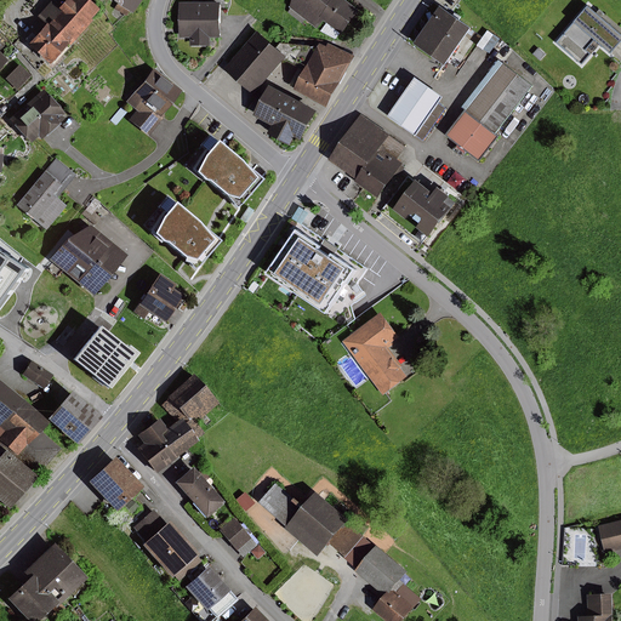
[(46,26),(29,45),(51,64),(69,44),(72,46),(93,21),(92,20),(101,10),(89,0),(67,0),(62,7),(53,0),(38,18),(46,26)]
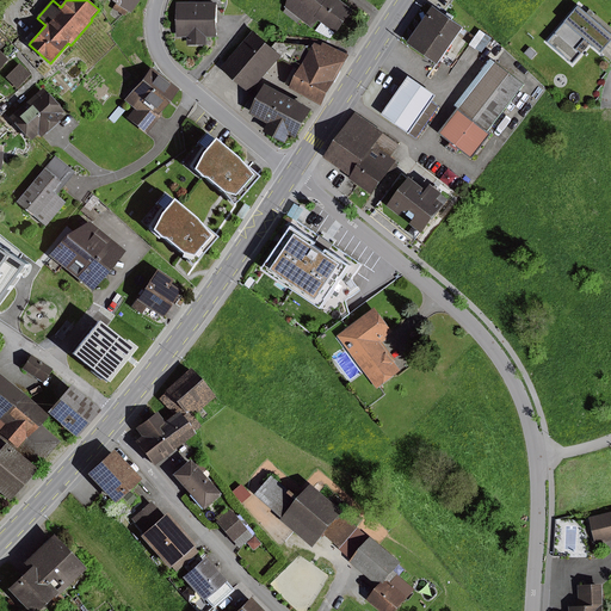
[(110,0),(116,4),(112,10),(125,17),(129,12),(133,14),(140,0),(110,0)]
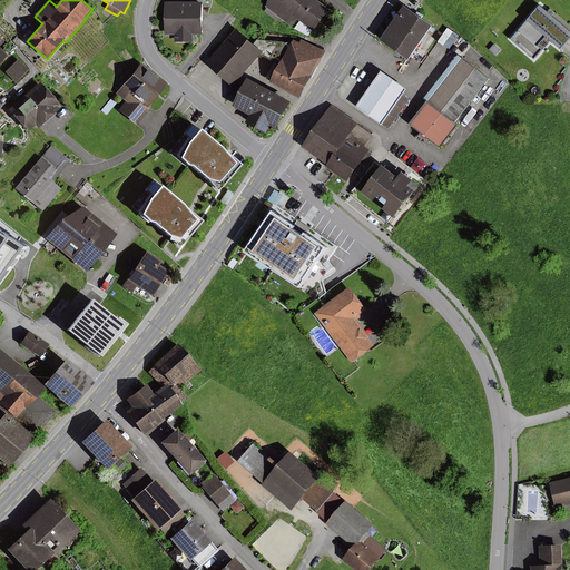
[(269,0),(267,7),(268,8),(266,12),(278,22),(282,18),(295,27),(302,19),(317,30),(333,10),(318,0),(269,0)]
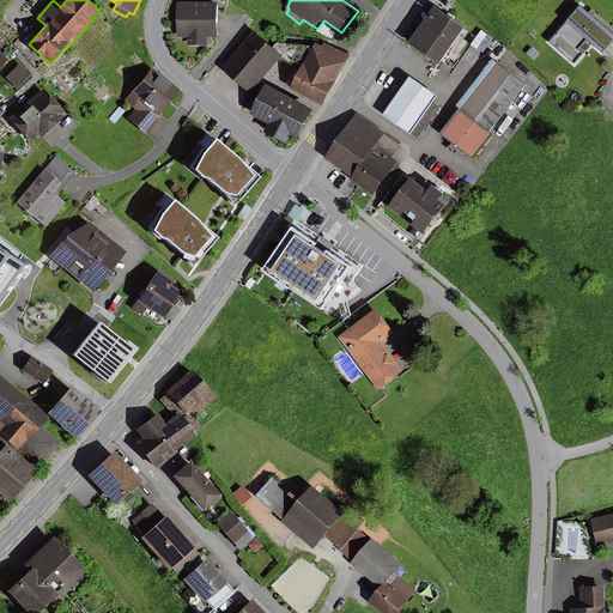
[(222,37),(222,2),(178,2),(178,38),(189,37),(189,47),(210,47),(210,37),(222,37)]
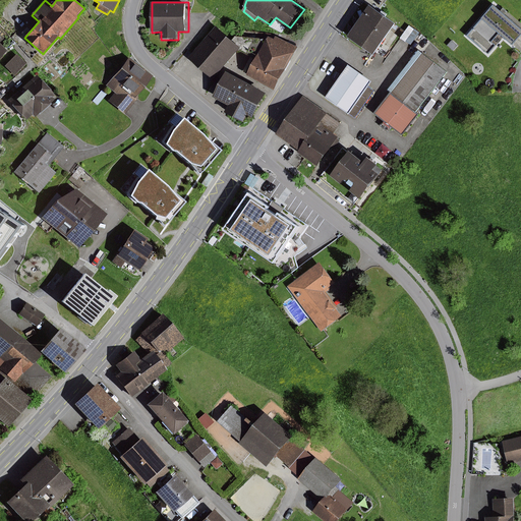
[(400,23),(373,5),(351,37),(379,56),(400,23)]
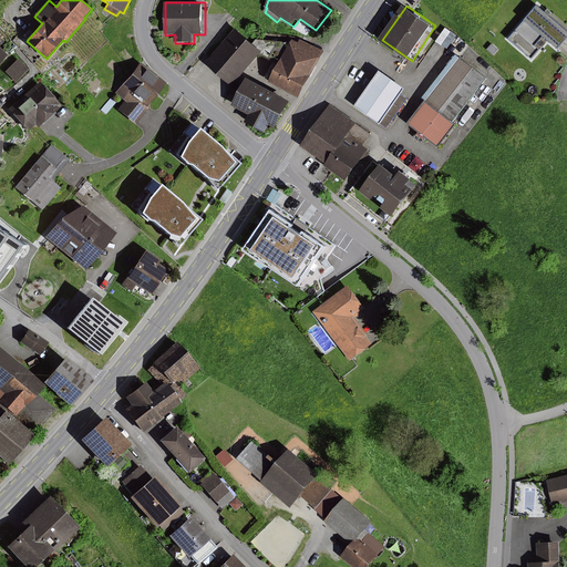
[(566,42),(566,28),(540,6),(511,39),(534,60),(542,50),(538,47),(546,37),(560,50),(566,42)]
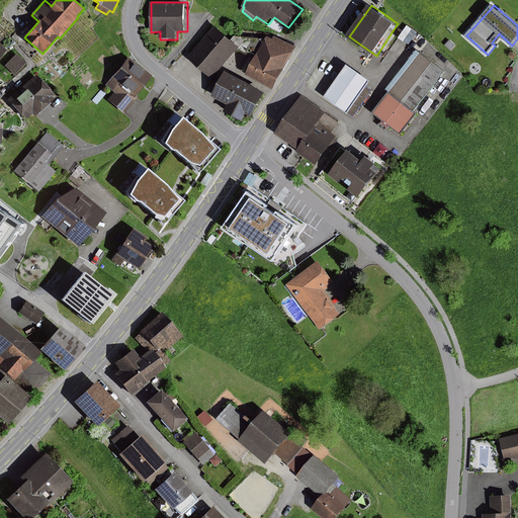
[(214,80),(243,47),(217,25),(189,58),(214,80)]
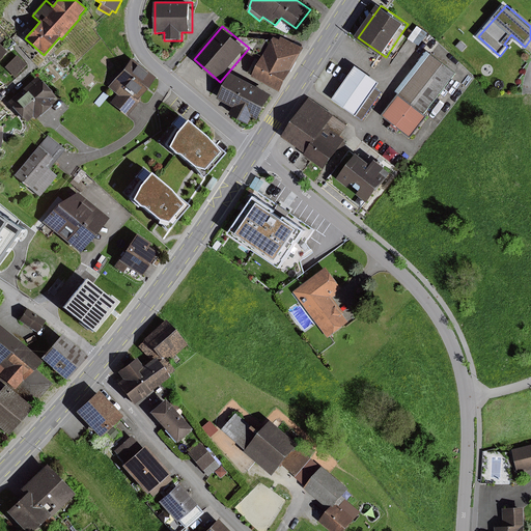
[(424,30),(418,26),(409,39),(415,44),(424,30)]
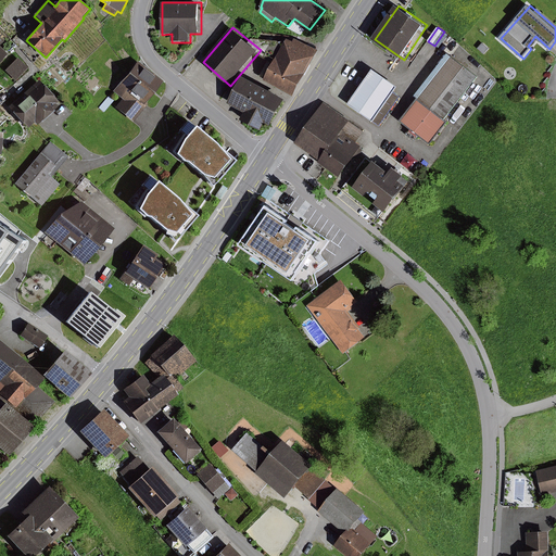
[(272,58),(262,77),(267,79),(266,80),(295,96),(319,50),(295,38),(293,40),(289,38),(277,60),(272,58)]
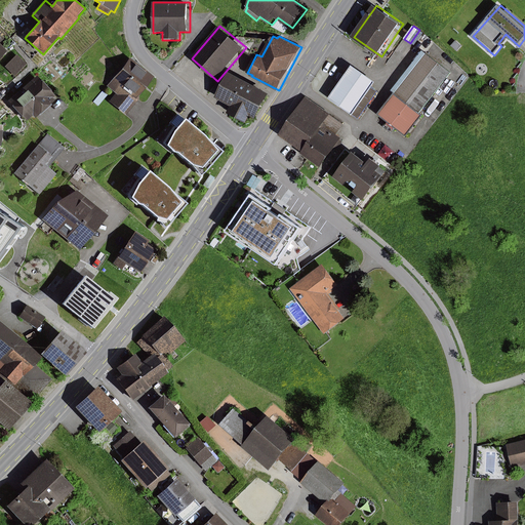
[(392,91),(396,94),(421,112),(452,73),(423,50),(392,91)]
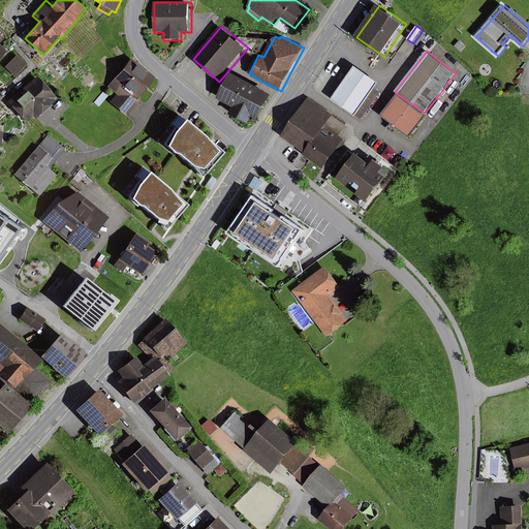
[(27,65),(17,55),(5,67),(16,78),(27,65)]
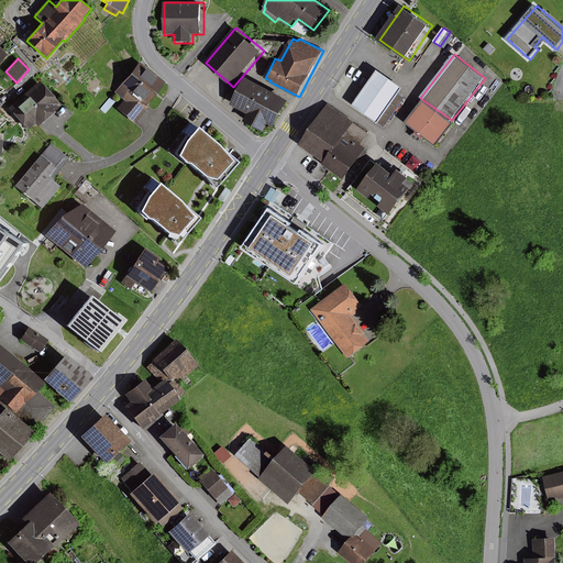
[(166,83),(140,62),(114,92),(124,101),(118,109),(135,124),(151,106),(148,105),(166,83)]
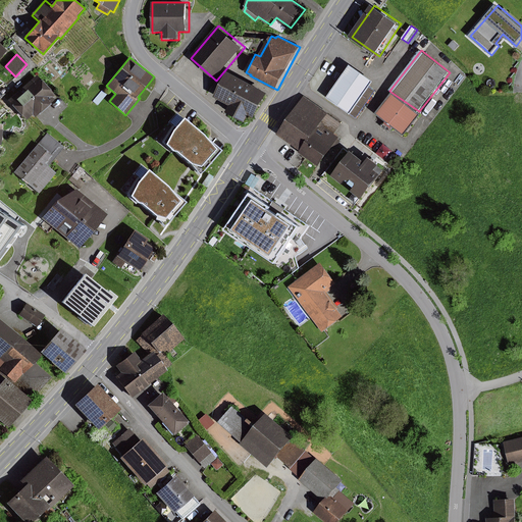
[(375,82),(352,65),(328,99),(358,119),(377,92),(371,88),(375,82)]
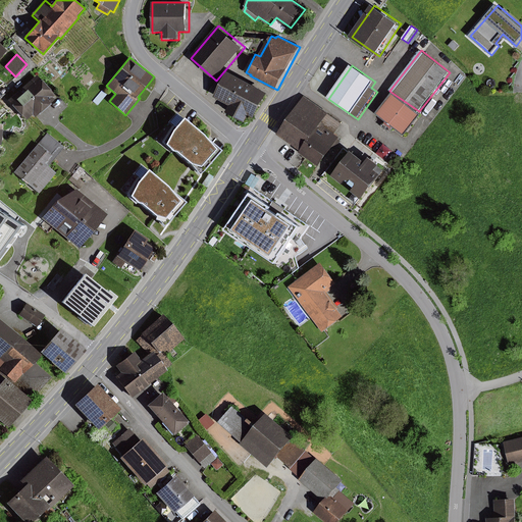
[(270,94),(230,71),(217,97),(235,107),(231,114),(247,122),(251,116),(257,119),(270,94)]
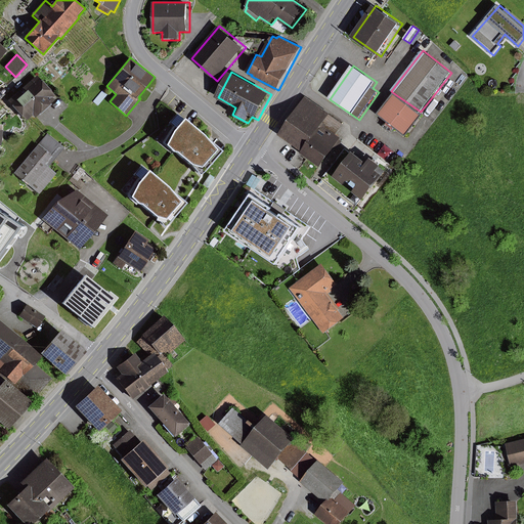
[(55,95),(37,75),(14,95),(10,91),(0,100),(0,110),(8,101),(26,121),(33,115),(35,118),(55,100),(52,97),(55,95)]
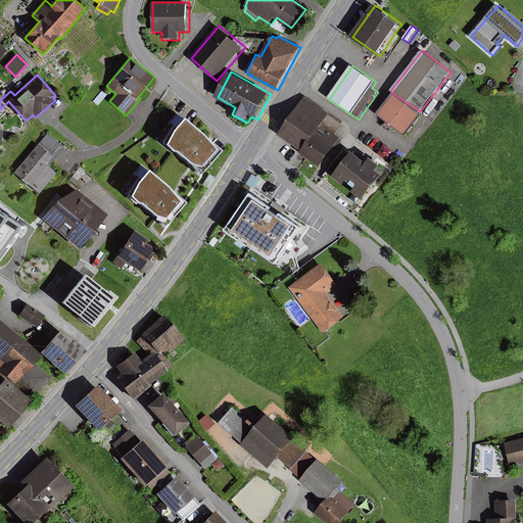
[(107,94),(102,90),(93,101),(98,106),(107,94)]
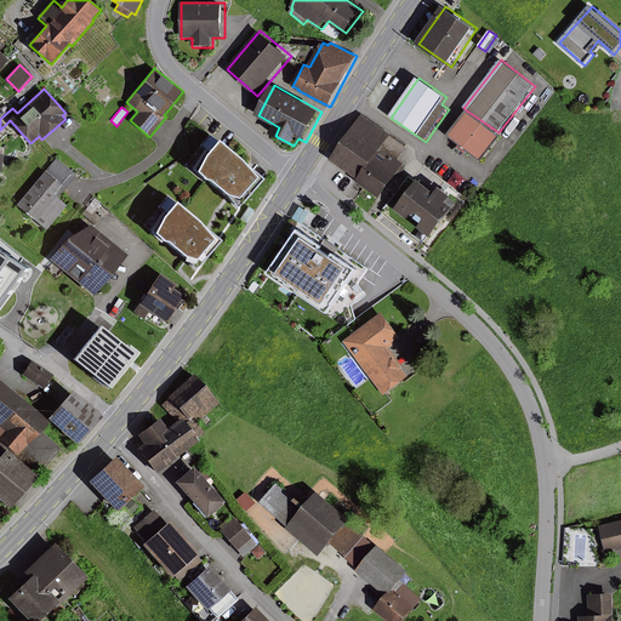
[(468,112),(449,136),(483,163),(503,137),(499,132),(468,112)]
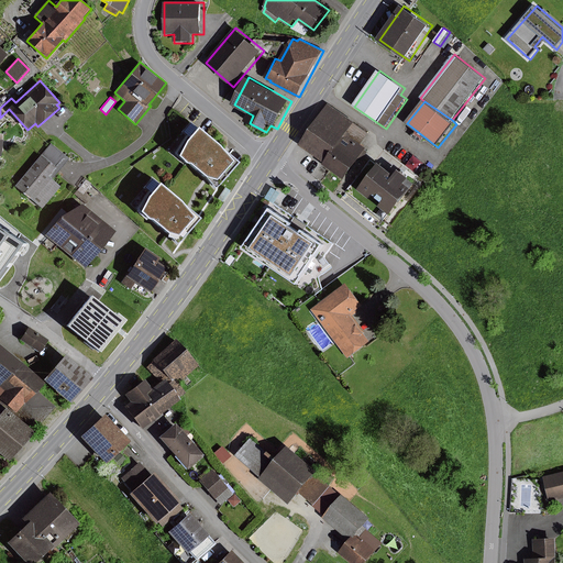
[(356,122),(330,103),(300,145),(326,163),(323,165),(346,180),(370,148),(363,144),(370,133),(355,123),(356,122)]
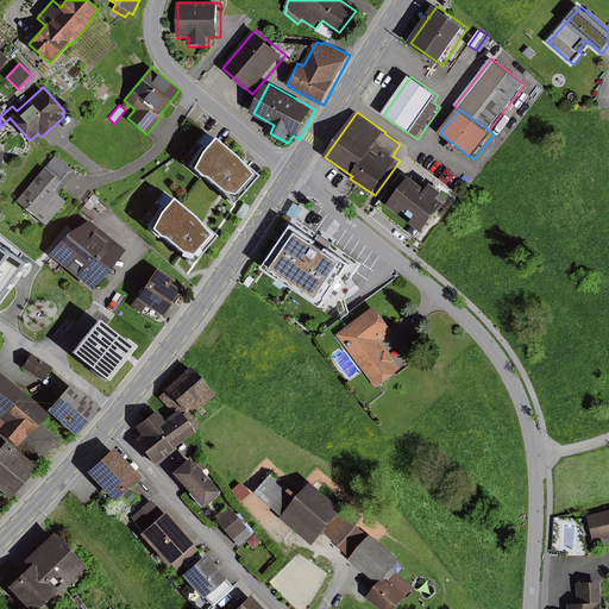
[(239,157),(217,137),(203,152),(195,169),(203,177),(208,177),(225,192),(236,195),(253,174),(239,157)]
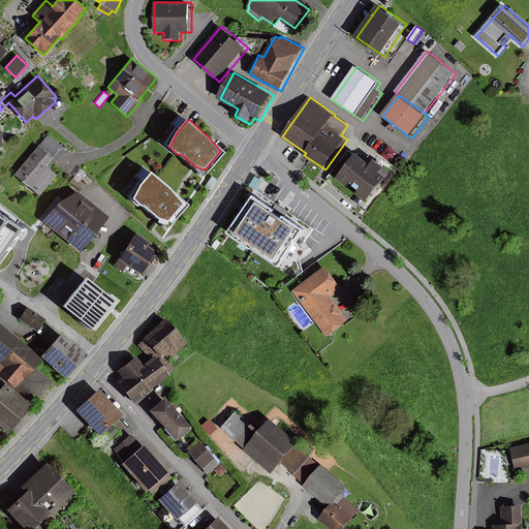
[(65,149),(48,135),(14,176),(40,196),(58,176),(50,168),(65,149)]
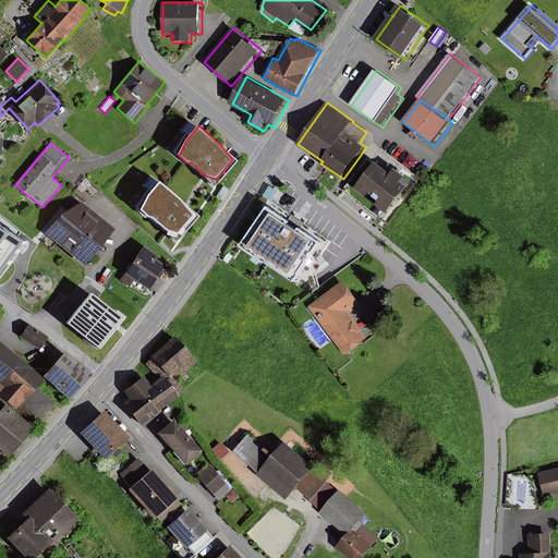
[(421,162),(411,154),(403,164),(413,172),(421,162)]
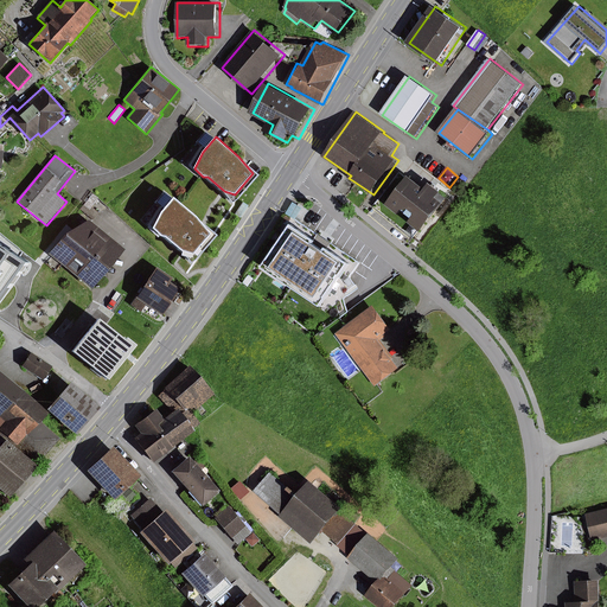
[(423,234),(447,204),(440,198),(445,192),(433,184),(428,190),(411,176),(388,205),(400,215),(403,210),(411,210),(417,215),(410,223),(423,234)]
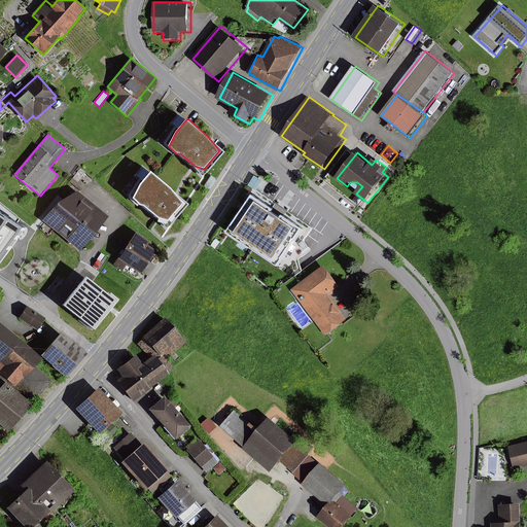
[(85,173),(80,169),(69,183),(81,192),(86,185),(80,180),(85,173)]
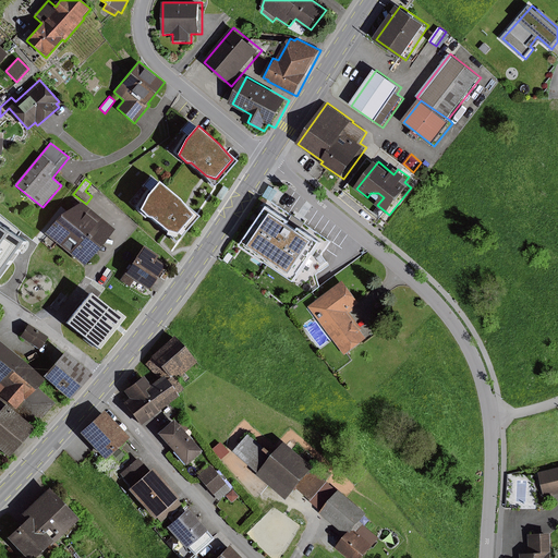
[(181,199),(160,181),(148,195),(141,210),(149,218),(153,218),(168,231),(178,234),(194,215),(181,199)]
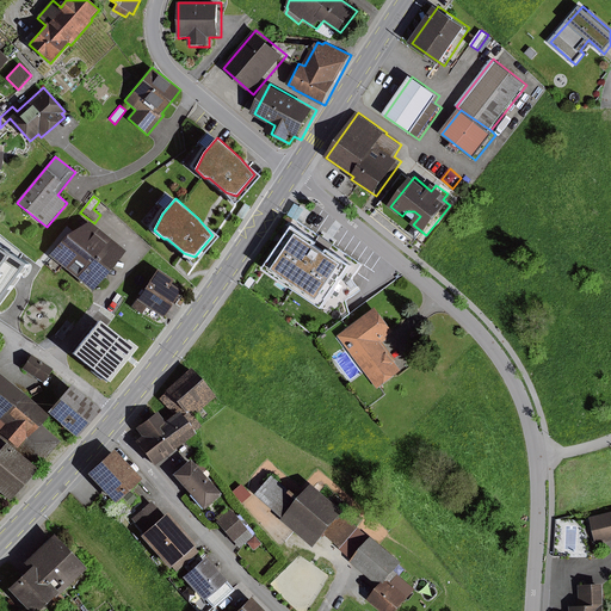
[(245,204),(236,216),(242,220),(251,208),(245,204)]
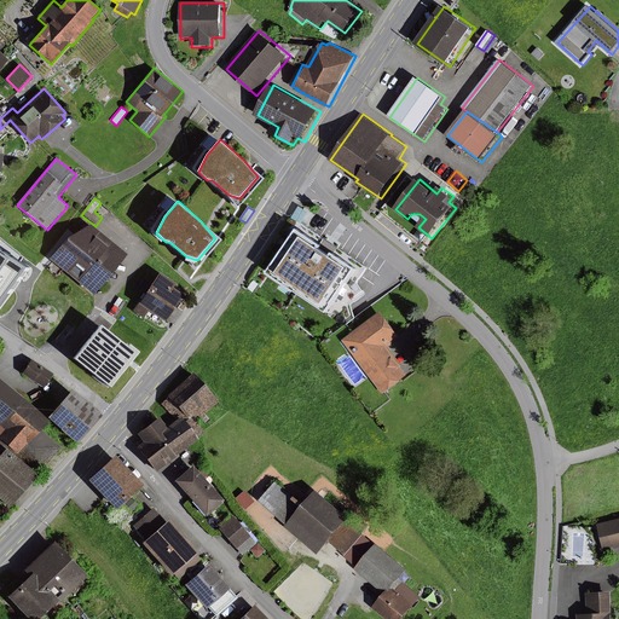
[(310,212),(300,207),(293,219),(302,224),(310,212)]
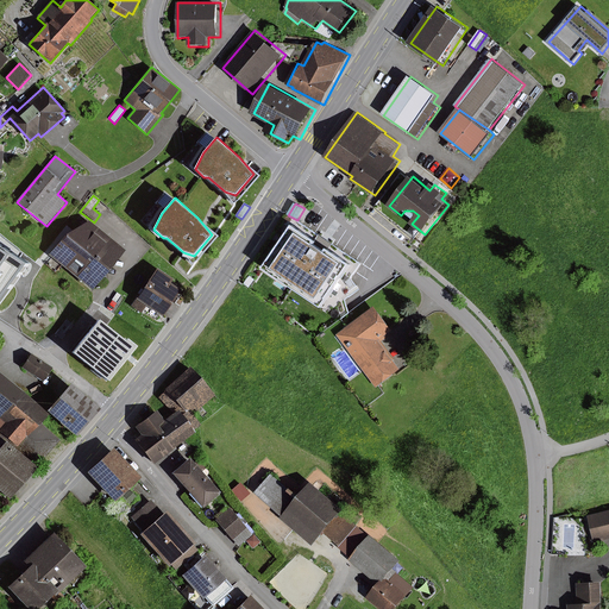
[(127,251),(90,221),(67,234),(50,255),(94,292),(127,251)]
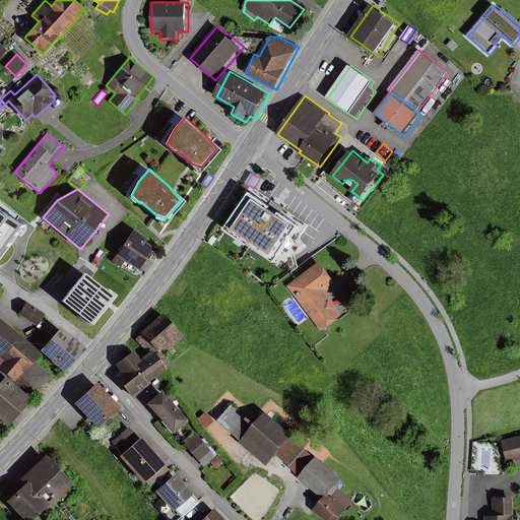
[(277,263),(303,225),(282,212),(281,214),(272,208),(274,206),(253,192),(228,230),(277,263)]
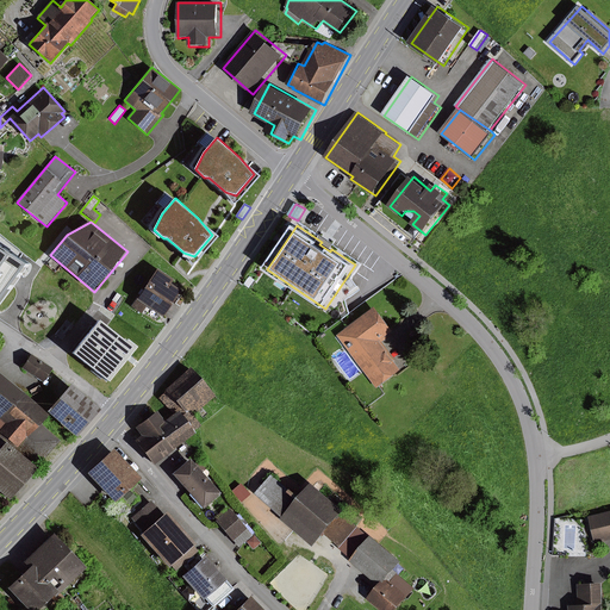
[(422,231),(414,226),(409,234),(416,238),(422,231)]
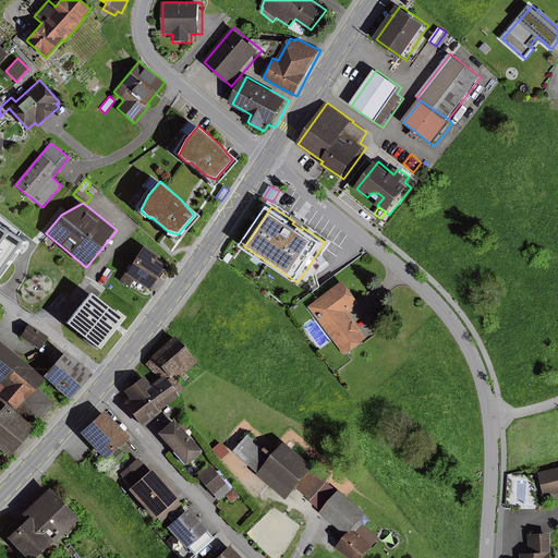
[(27,242),(0,222),(0,275),(3,277),(27,242)]
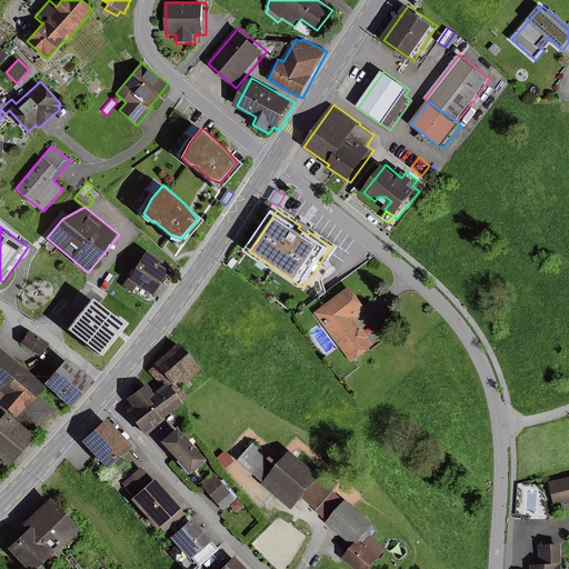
[(163,261),(147,250),(123,286),(133,292),(138,286),(152,297),(170,271),(160,265),(163,261)]
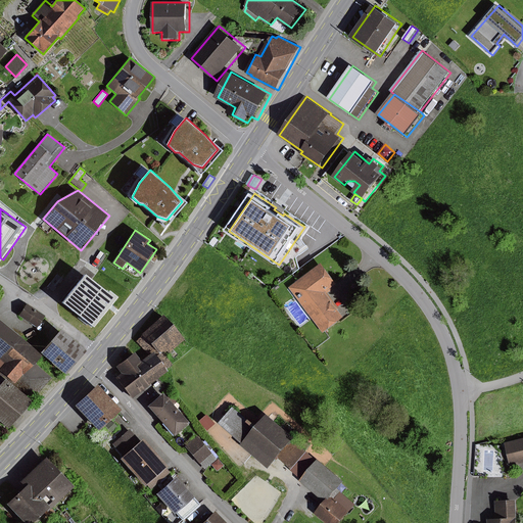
[(220,240),(215,237),(209,244),(215,247),(220,240)]
